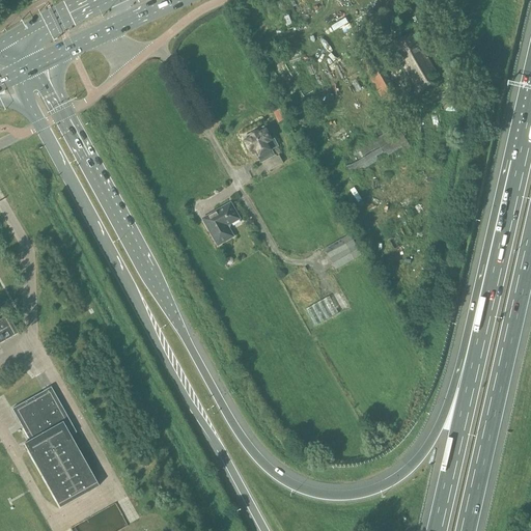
[(414,35),(392,47),(419,93),(441,82),(414,35)]
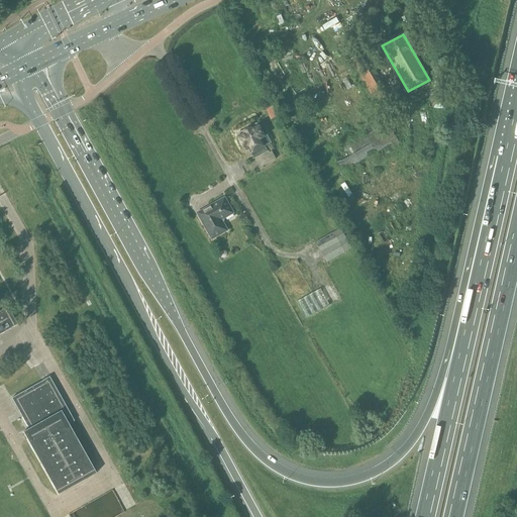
[(364,56),(352,63),(379,108),(390,102),(364,56)]
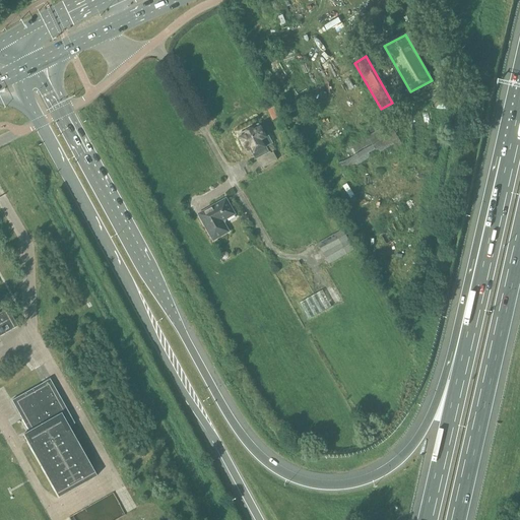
[(433,99),(436,110),(447,110),(451,100),(443,93),(433,99)]
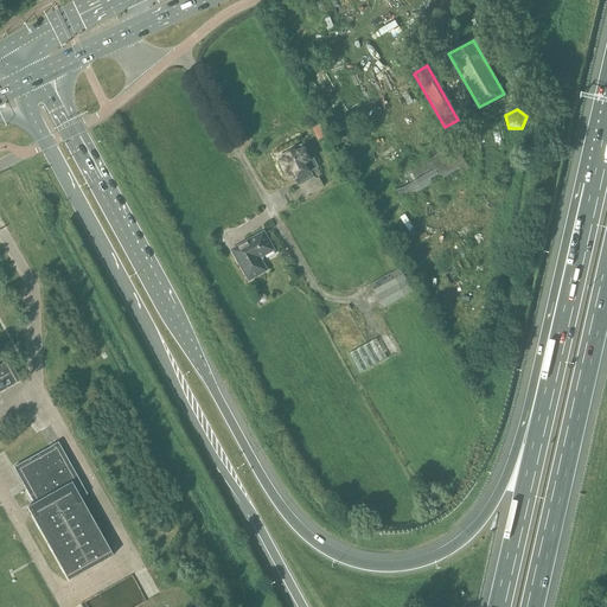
[(453,141),(389,178),(402,199),(402,200),(402,202),(433,184),(430,179),(439,174),(441,179),(461,168),(464,171),(468,168),(462,158),(453,141)]
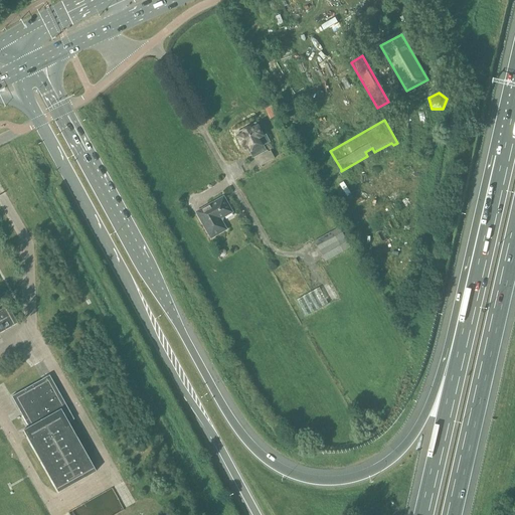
[(248,149),(258,167),(272,160),(267,151),(266,152),(263,147),(270,143),(265,134),(262,136),(255,124),(235,134),(237,138),(238,138),(242,147),(244,151),(248,149)]
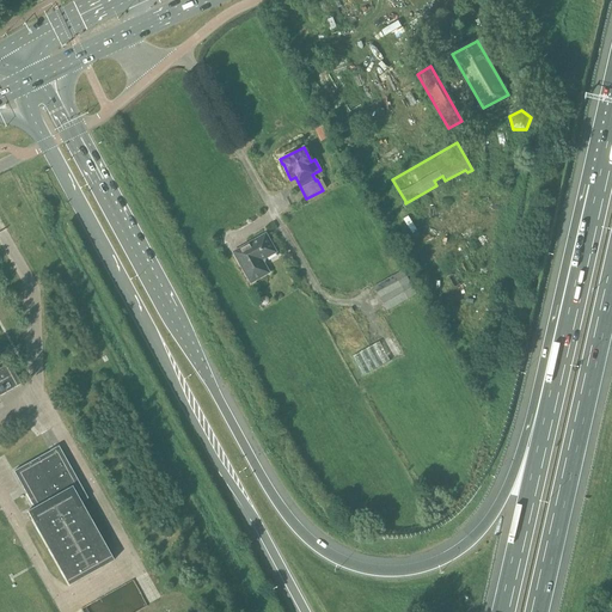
[(264,258),(275,252),(265,236),(234,254),(251,283),(269,273),(263,264),(264,258)]
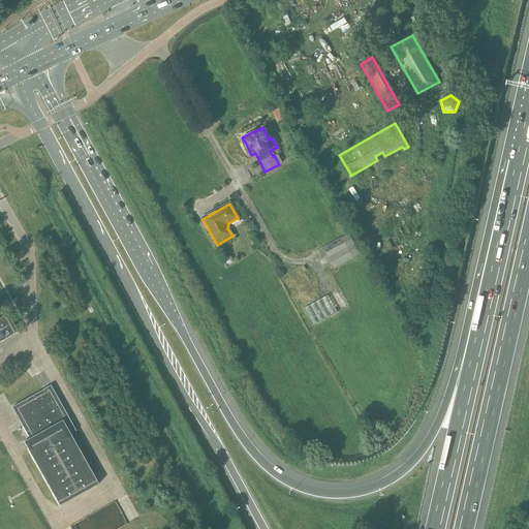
[(361,255),(348,234),(322,248),(334,270),(361,255)]
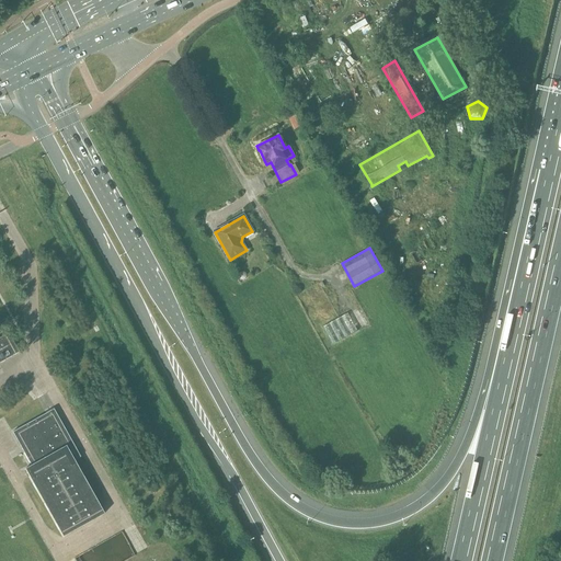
[(323,328),(333,345),(358,332),(348,313),(323,328)]
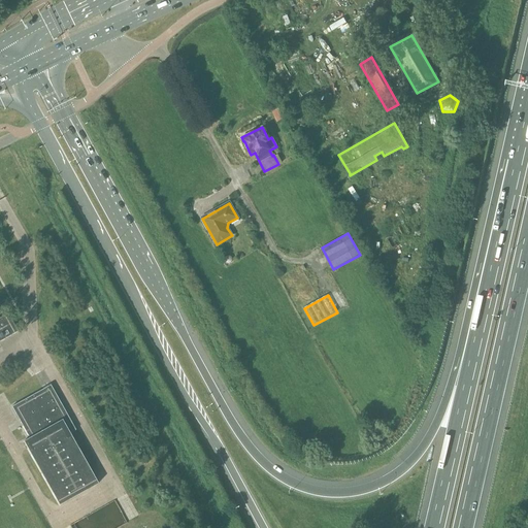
[(0,341),(18,332),(7,314),(0,318),(0,341)]
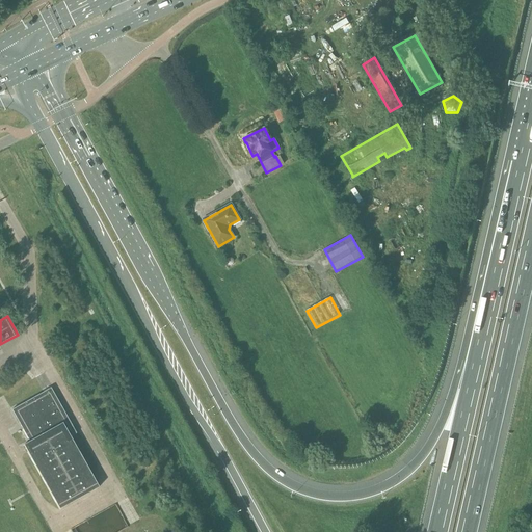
[(23,446),(27,453),(59,510),(99,488),(71,437),(77,433),(51,389),(11,410),(29,442),(23,446)]
